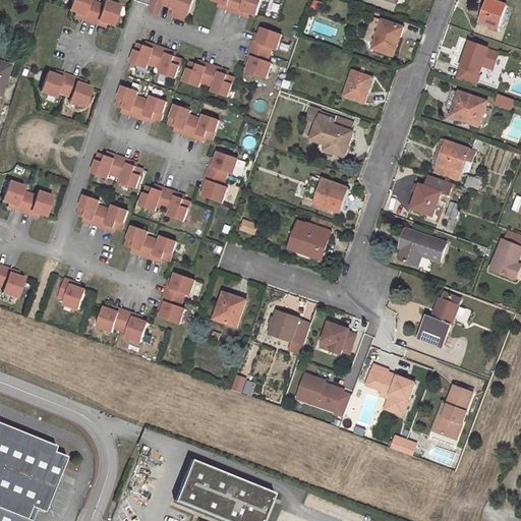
[(105,24),(112,26),(118,7),(103,2),(102,7),(89,2),(89,0),(71,0),(68,12),(74,14),(82,17),(81,20),(96,25),(97,21),(105,24)]
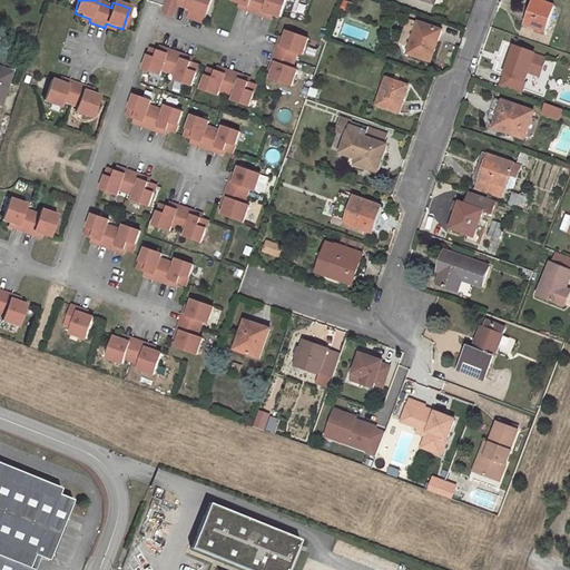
[(165,16),(173,18),(177,5),(178,0),(168,0),(164,12),(165,16)]
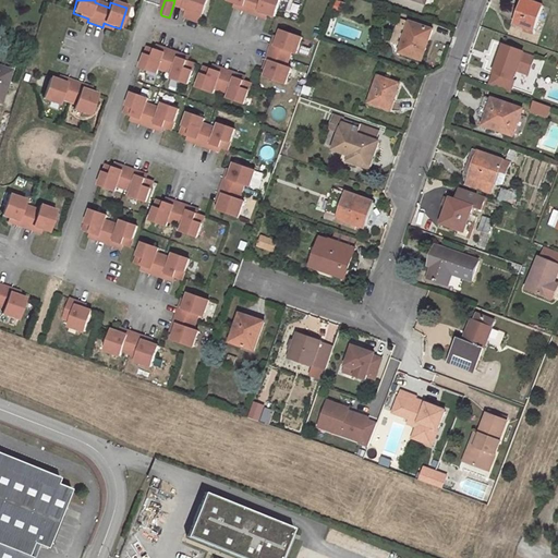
[(174,0),(173,4),(186,10),(184,17),(199,22),(206,0),(174,0)]
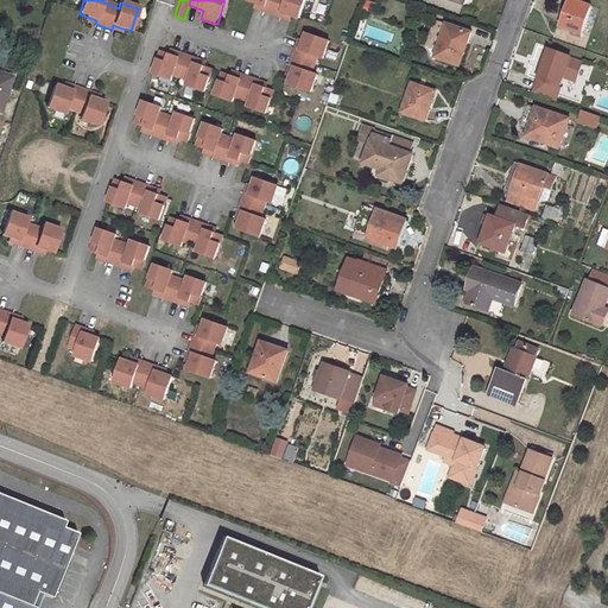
[(291,16),(299,18),(305,0),(248,0),(257,4),(265,6),(264,11),(280,17),(283,12),(291,16)]
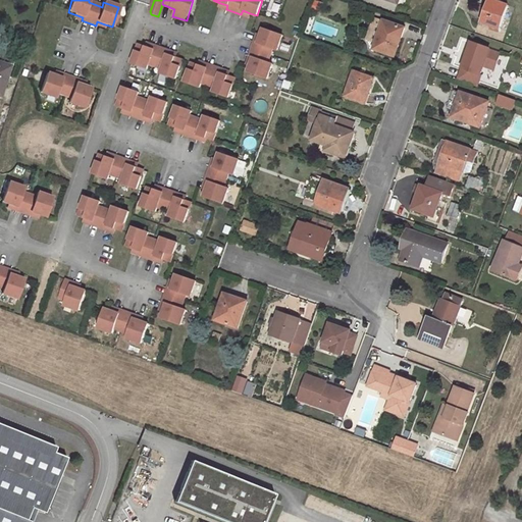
[(315,9),(322,11),(325,3),(318,0),(315,9)]
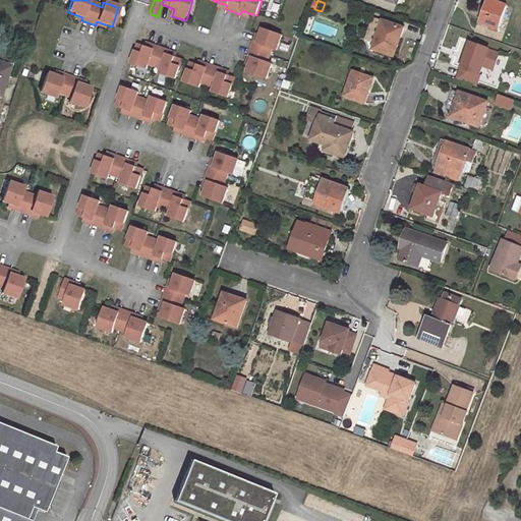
[(375,0),(363,0),(363,1),(393,11),(395,6),(375,0)]
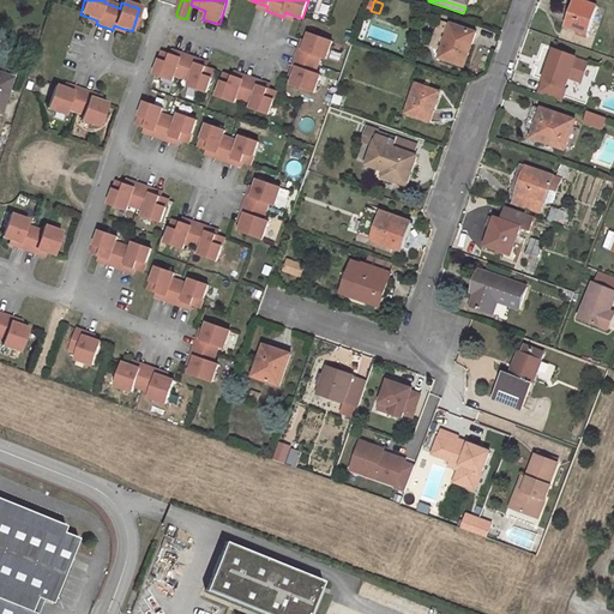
[(578,30),(589,34),(597,6),(581,0),(576,0),(567,25),(578,30)]
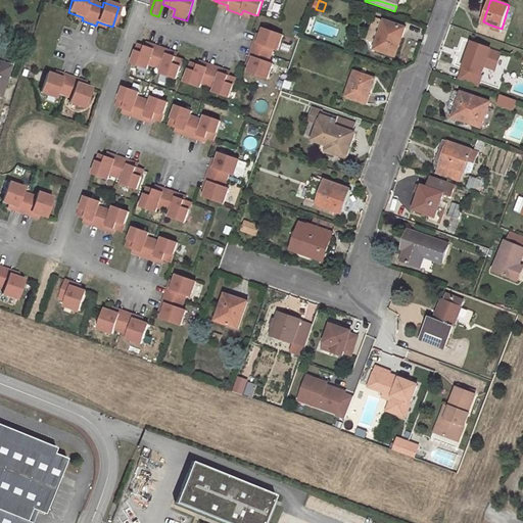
[(384,20),(382,27),(377,43),(375,49),(394,55),(401,38),(402,38),(406,30),(405,27),(400,26),(400,27),(384,20)]
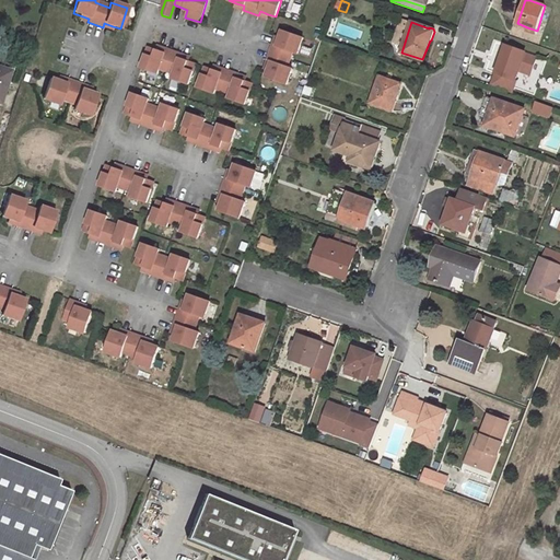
[(404,46),(409,28),(400,25),(394,43),(404,46)]
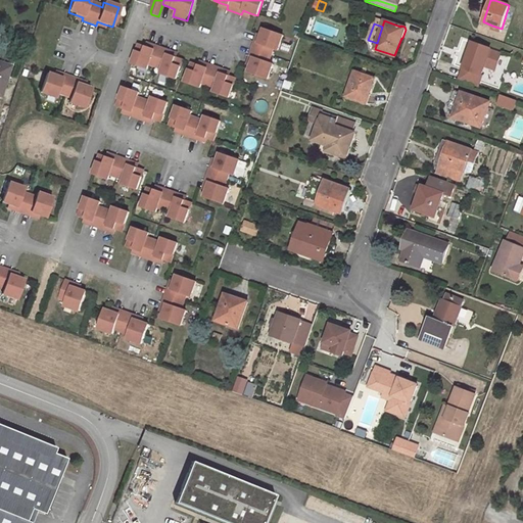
[(250,65),(248,73),(268,79),(273,64),(268,62),(273,49),(278,50),(283,35),(264,29),(262,35),(258,43),(254,42),(249,56),(253,57),(250,65)]
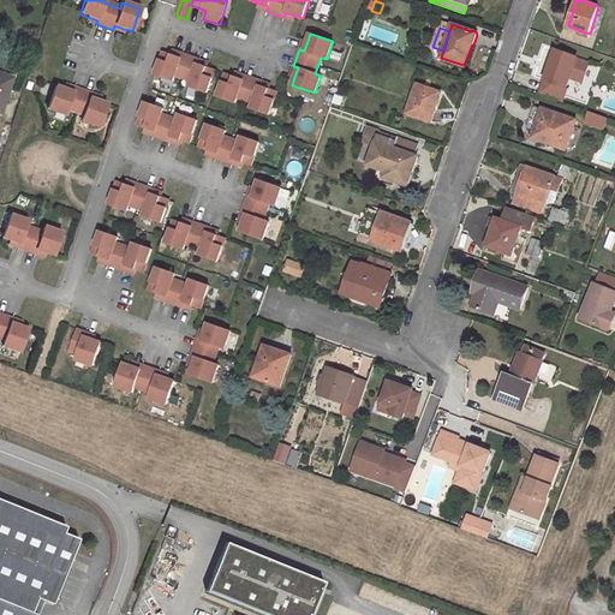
[(544,79),(566,88),(569,77),(577,58),(555,49),(544,79)]
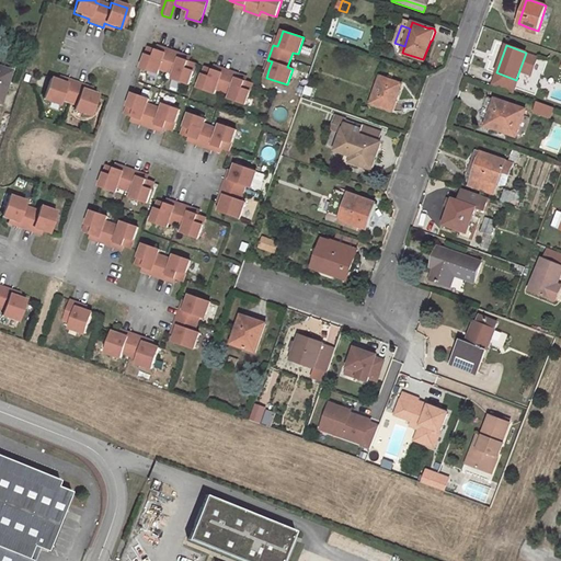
[(156,50),(149,47),(141,68),(158,75),(160,69),(174,75),(172,79),(189,84),(196,64),(189,61),(181,58),(182,55),(165,49),(164,53),(156,50)]
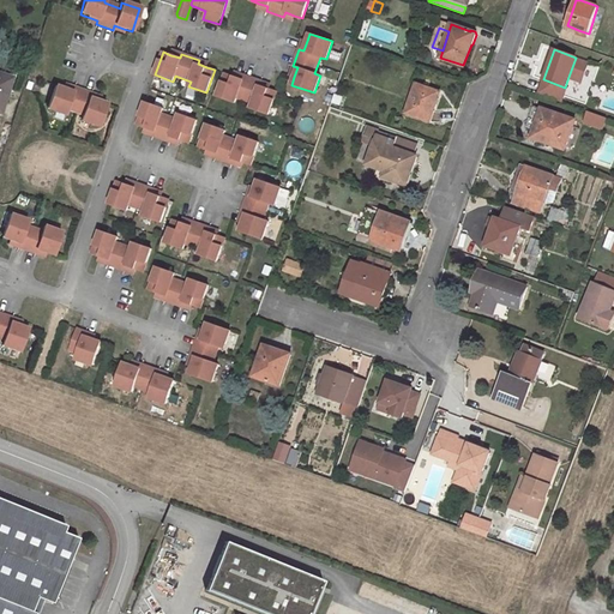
[(576,58),(569,77),(581,82),(588,62),(576,58)]
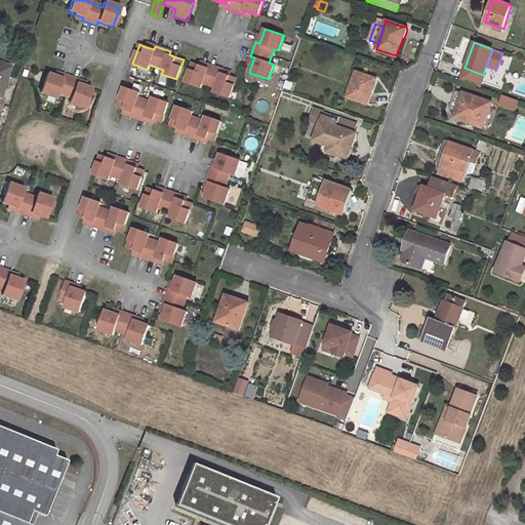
[(0,92),(9,66),(0,63),(0,92)]
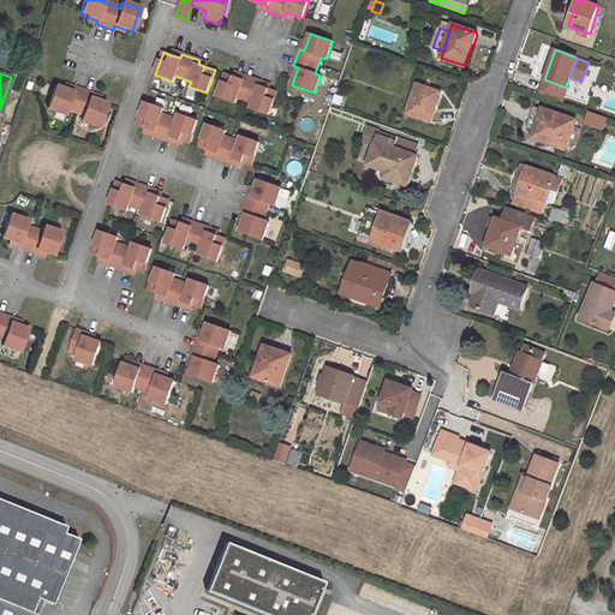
[(233,77),(226,73),(218,96),(236,103),(237,97),(254,103),(251,108),(269,114),(278,91),(269,89),(260,85),(261,82),(244,76),(243,79),(233,77)]
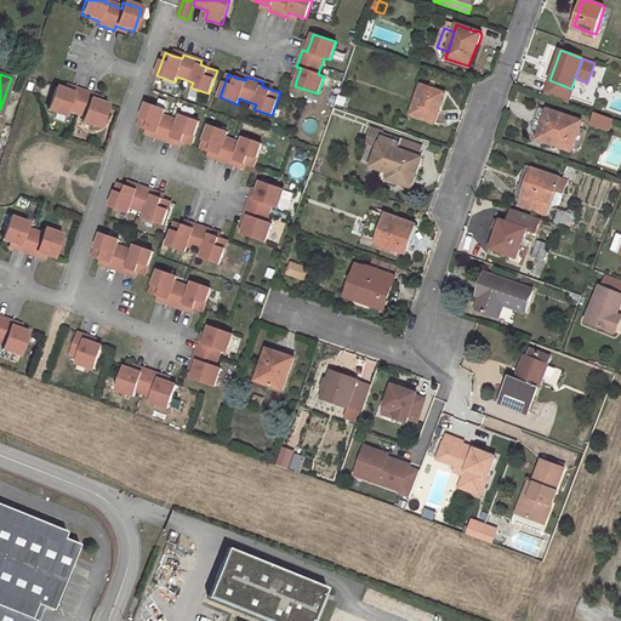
[(571,89),(550,80),(543,95),(565,102),(571,89)]
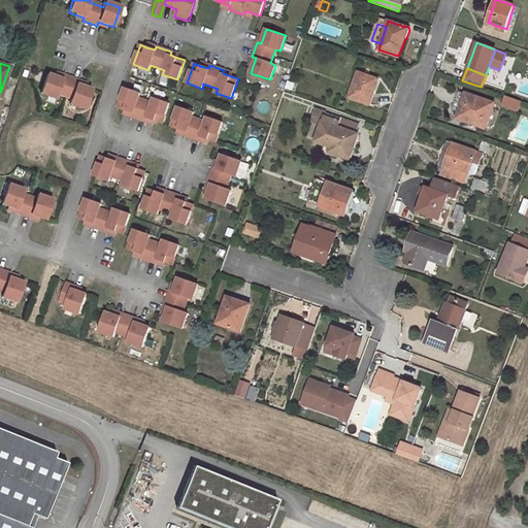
[(377,79),(358,72),(350,97),(367,103),(370,94),(371,95),(377,79)]
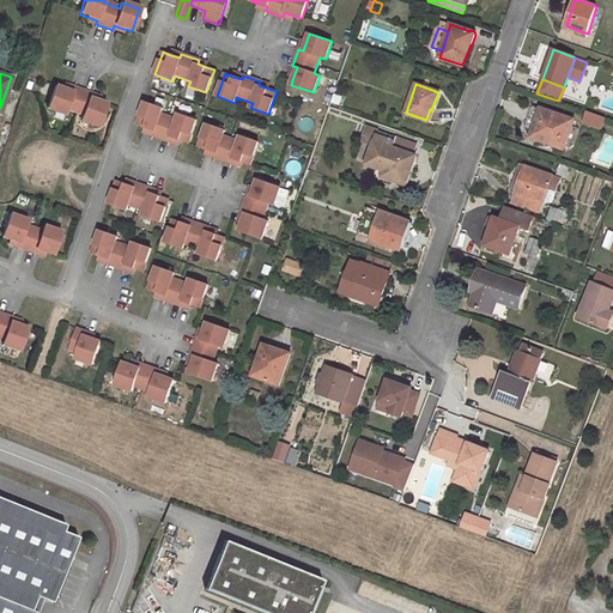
[(62,90),(54,87),(47,110),(65,116),(66,110),(82,116),(80,122),(98,128),(105,105),(98,102),(89,99),(90,95),(73,89),(72,93),(62,90)]
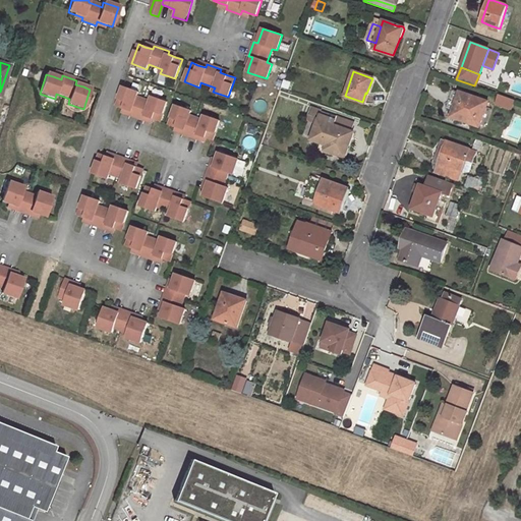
[(154,119),(161,121),(167,102),(152,97),(151,102),(136,97),(138,92),(123,87),(117,106),(123,109),(131,111),(130,115),(145,120),(146,116),(154,119)]
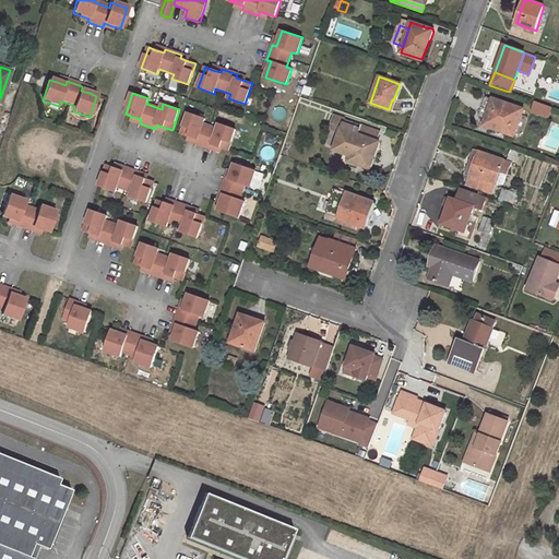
[(489,110),(492,98),(486,96),(482,107),(489,110)]
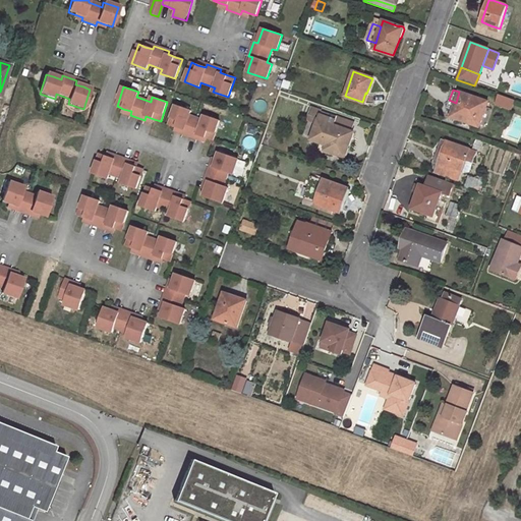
[(453,111),(451,116),(478,126),(487,102),(460,92),(459,92),(456,103),(453,111)]
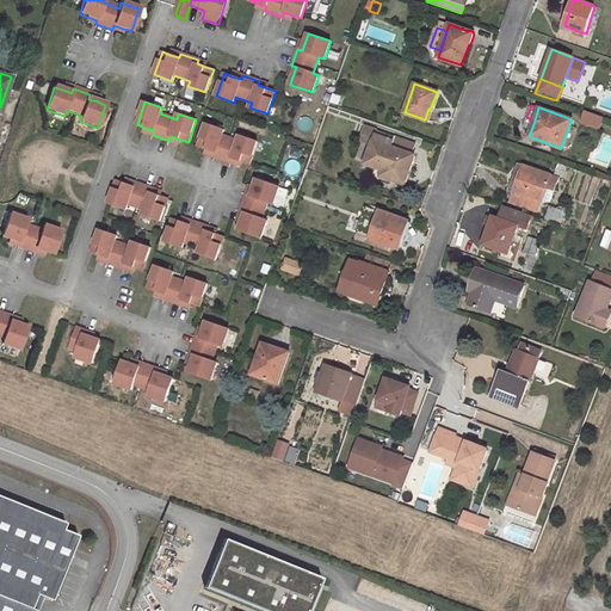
[(599,129),(602,118),(581,113),(579,124),(599,129)]
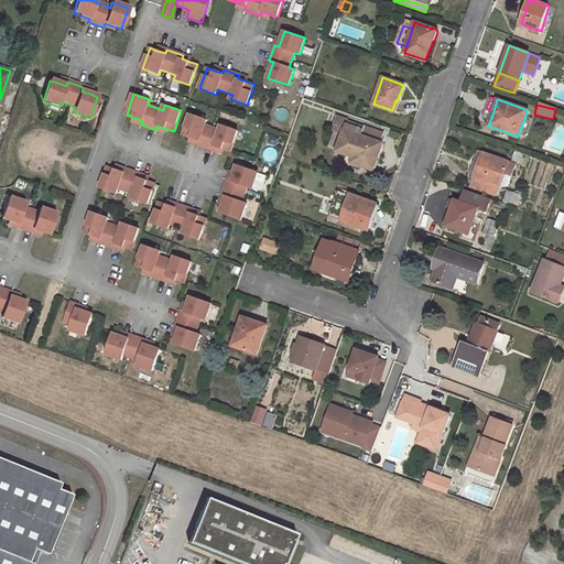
[(494,111),(486,108),(483,118),(490,120),(494,111)]
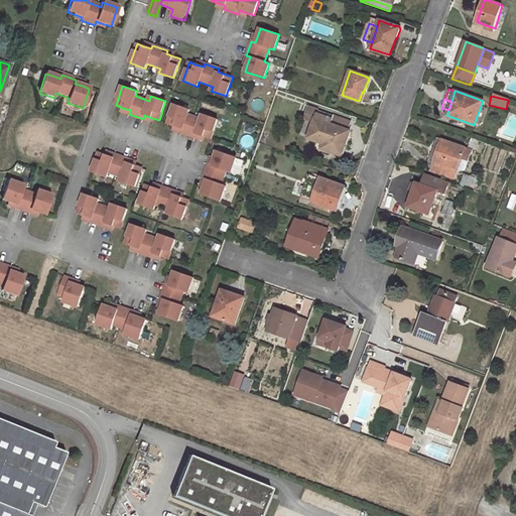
[(205,136),(211,138),(218,119),(203,114),(201,119),(187,114),(189,109),(174,104),(167,123),(174,126),(182,128),(180,132),(196,137),(197,133),(205,136)]
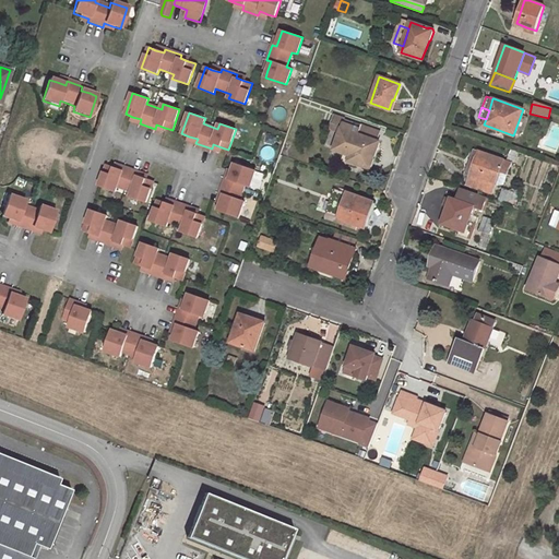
[(330,128),(341,132),(342,128),(345,119),(335,115),(330,128)]
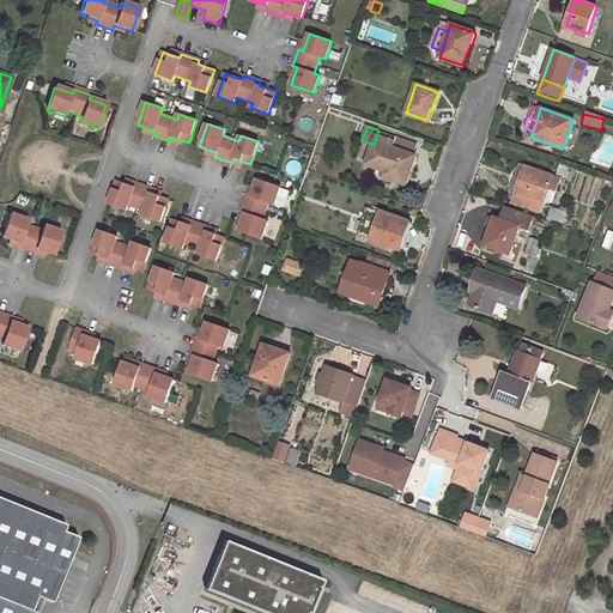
[(378,131),(375,140),(393,147),(396,137),(378,131)]
